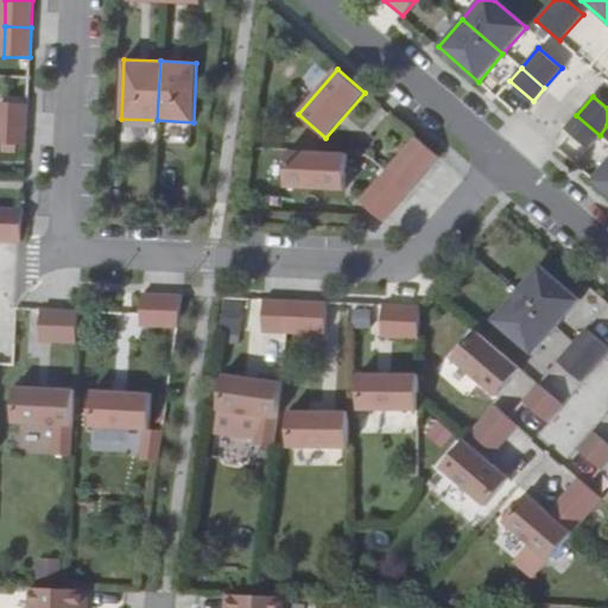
[(27,103),(0,102),(0,126),(26,127),(27,103)]
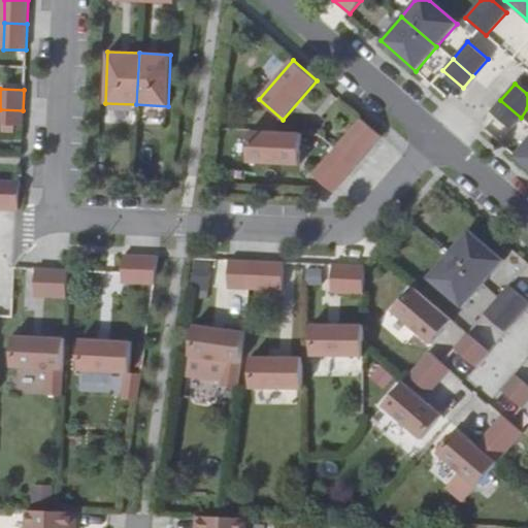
[(521,118),(500,100),(490,111),(510,129),(521,118)]
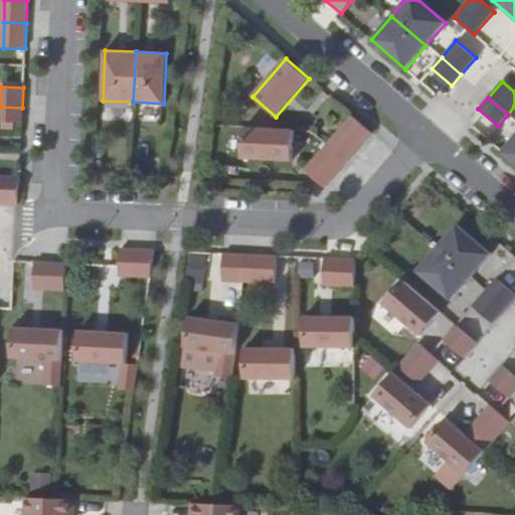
[(22,108),(0,107),(0,122),(21,123),(22,108)]
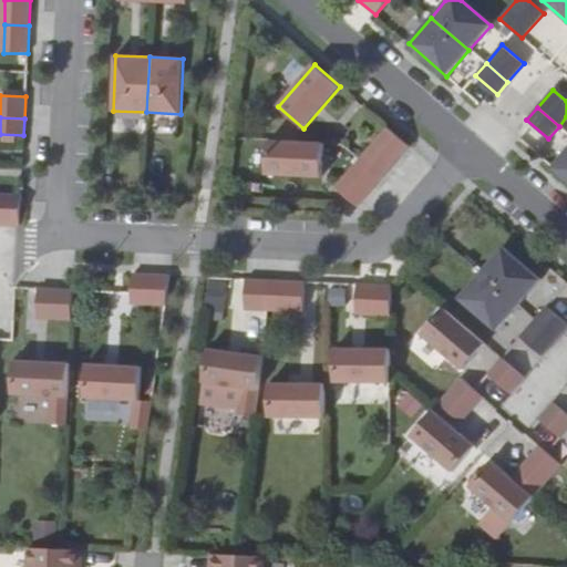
[(409,146),(388,127),(360,160),(382,178),(409,146)]
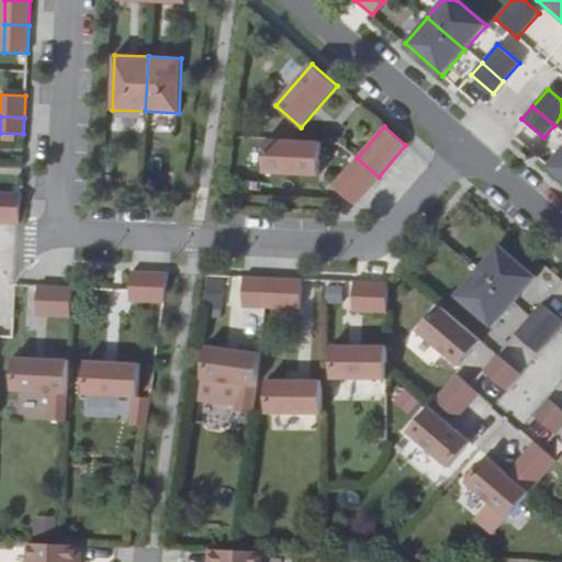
[(321,143),(266,139),(263,173),(318,176),(321,143)]
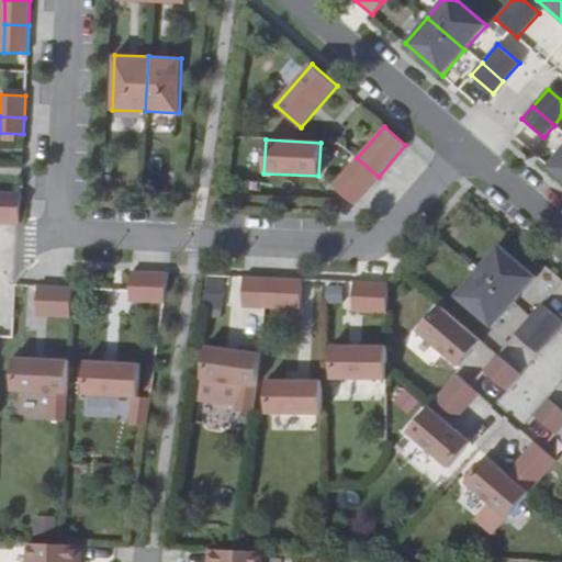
[(561,148),(548,166),(561,178),(561,148)]
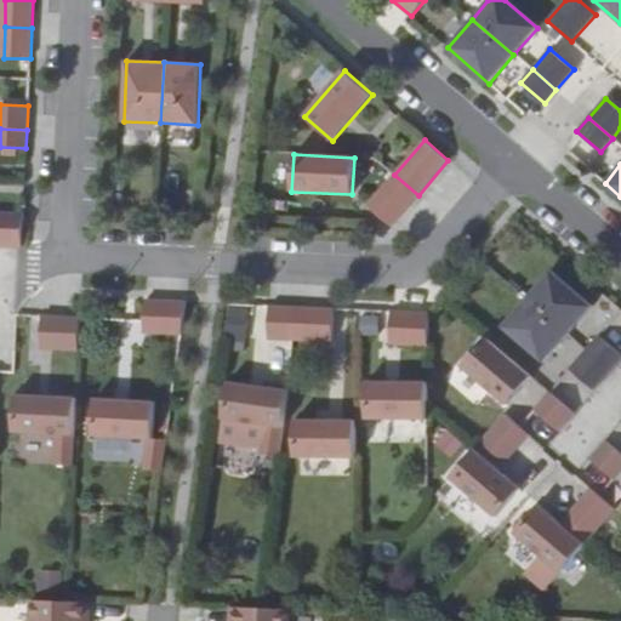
[(392,227),(419,195),(394,175),(368,205),(392,227)]
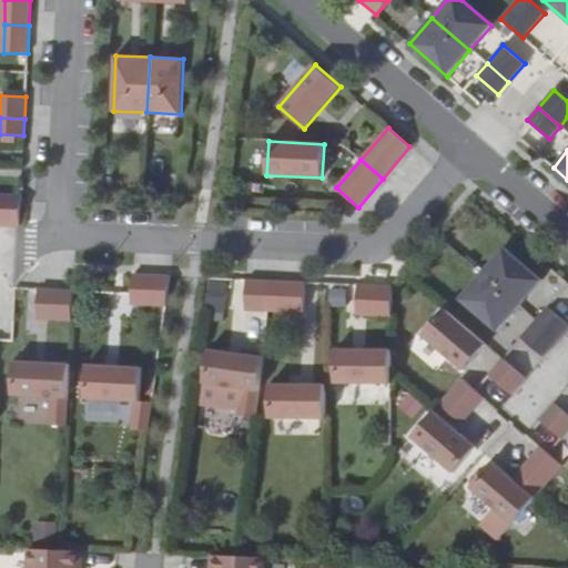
[(505,247),(482,273),(519,306),(541,280),(505,247)]
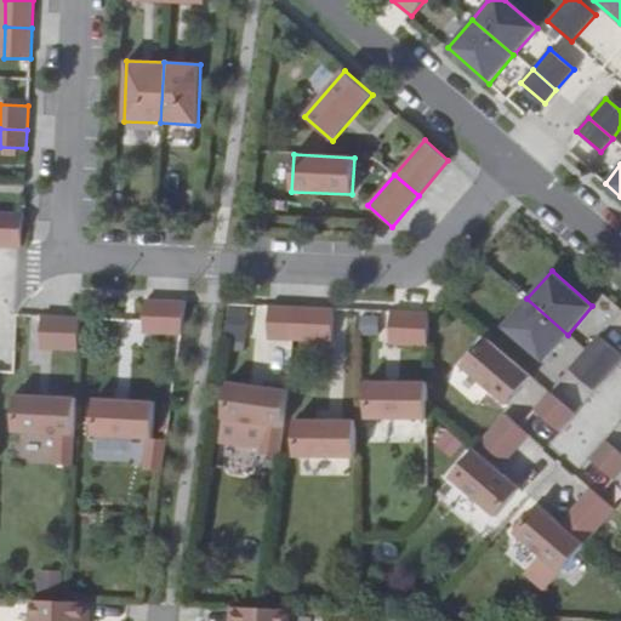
[(527,298),(503,326),(543,363),(568,335),(527,298)]
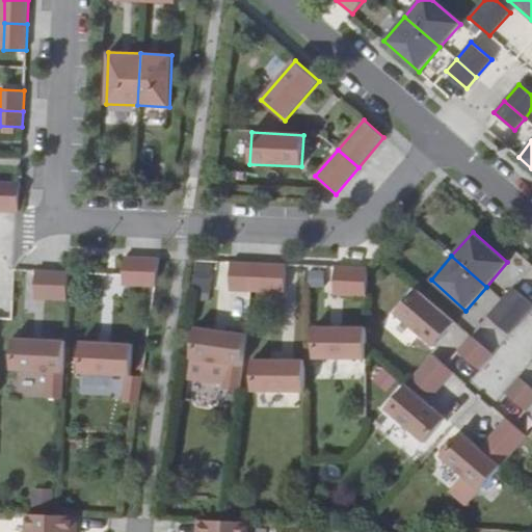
[(159,259),(124,257),(123,284),(155,286),(159,259)]
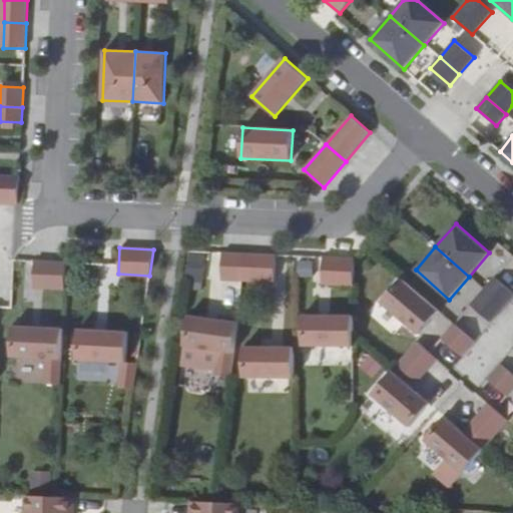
[(243,253),(222,252),(220,280),(240,281),(243,253)]
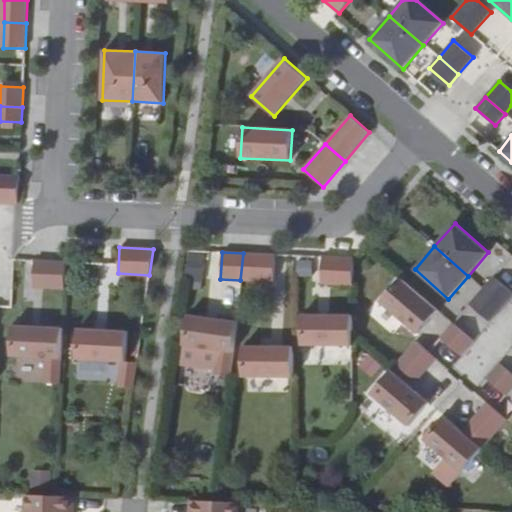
[(275,254),(243,253),(240,280),(274,281),(275,254)]
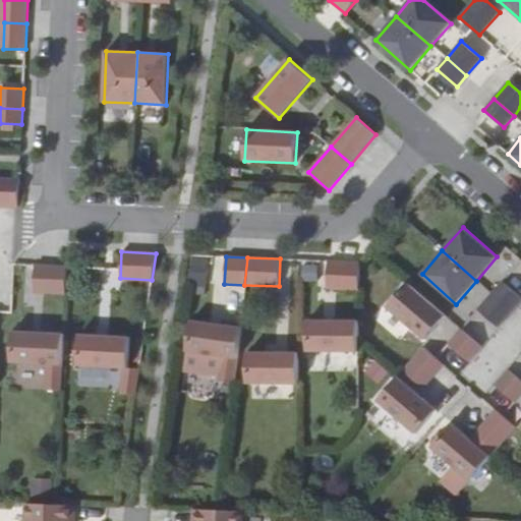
[(208,261),(191,258),(188,284),(205,287),(208,261)]
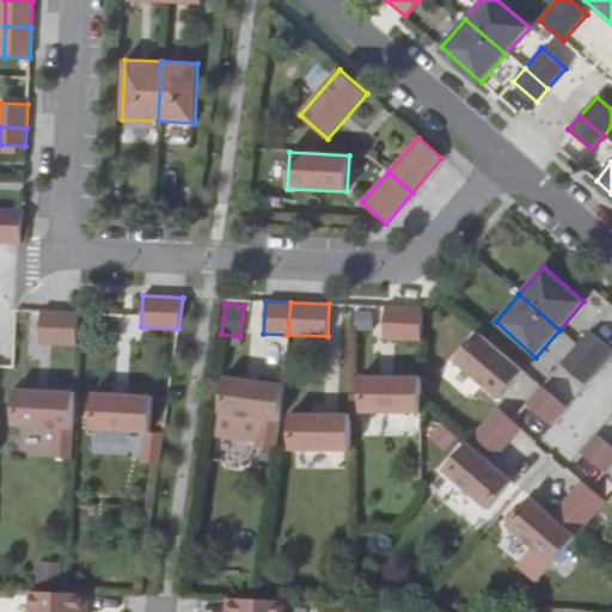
[(365,306),(350,306),(352,326),(365,326),(365,306)]
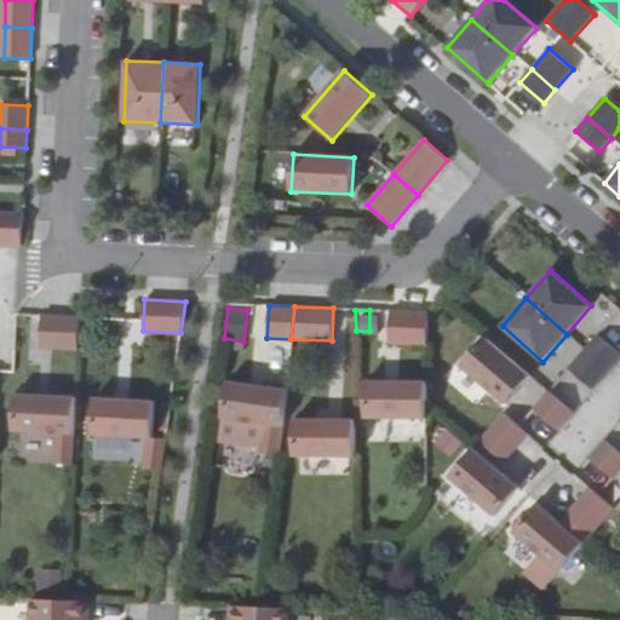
[(428,313),(390,311),(390,345),(428,345),(428,313)]
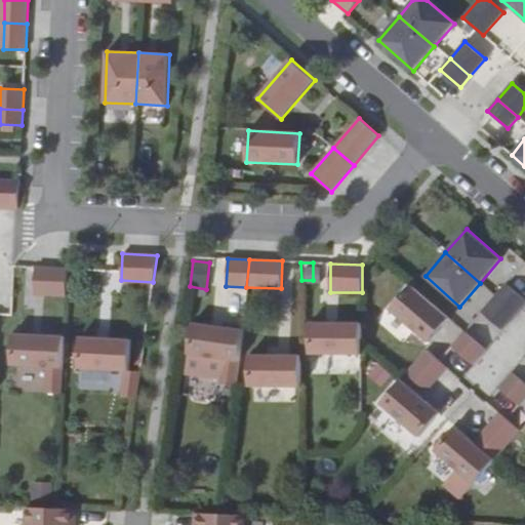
[(67,269),(35,267),(34,295),(66,296),(67,269)]
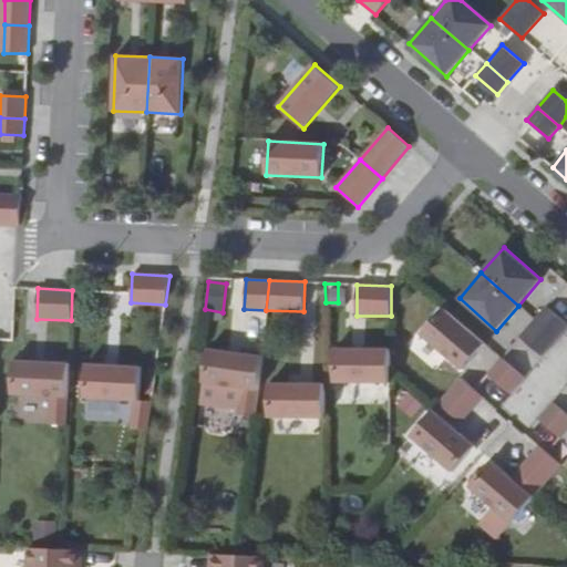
[(566,322),(547,306),(535,320),(557,339),(566,327),(566,322)]
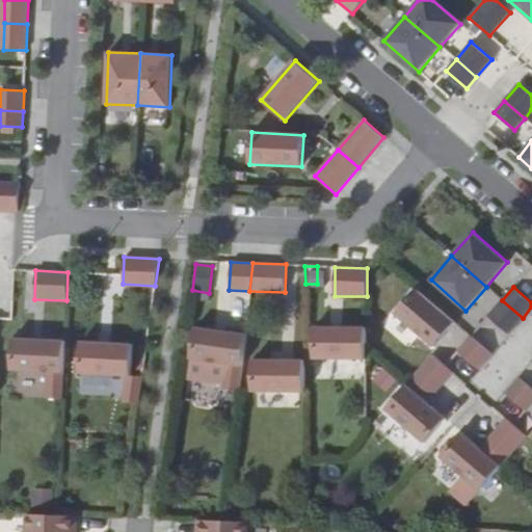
[(416,290),(395,313),(433,347),(454,323),(416,290)]
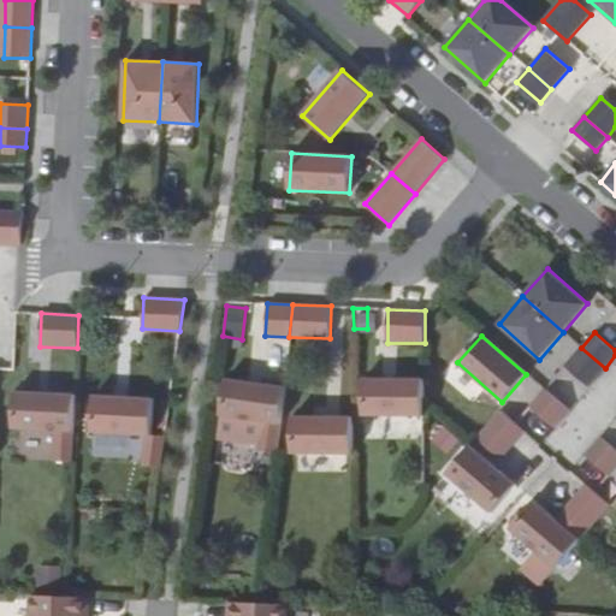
[(581,348),(566,366),(590,386),(605,368),(581,348)]
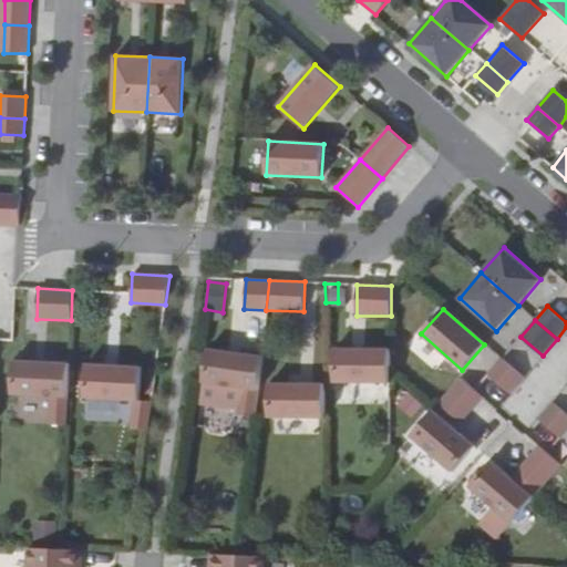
[(391,349),(336,348),(334,382),(390,383),(391,349)]
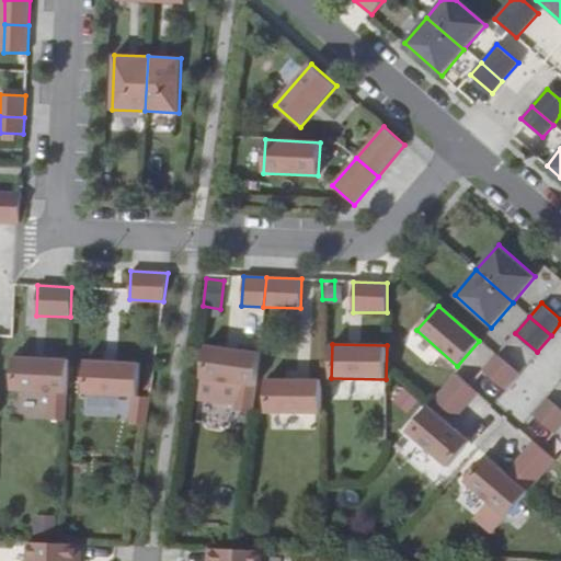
[(258,353),(203,346),(198,380),(253,387),(258,353)]
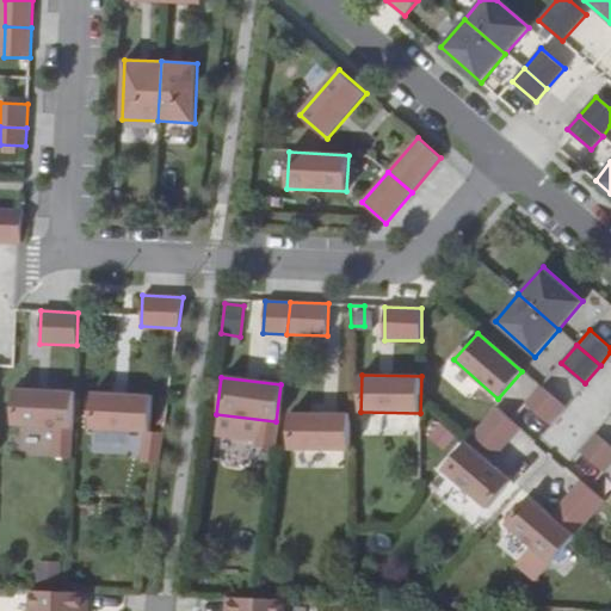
[(541,387),(525,405),(548,425),(563,407),(541,387)]
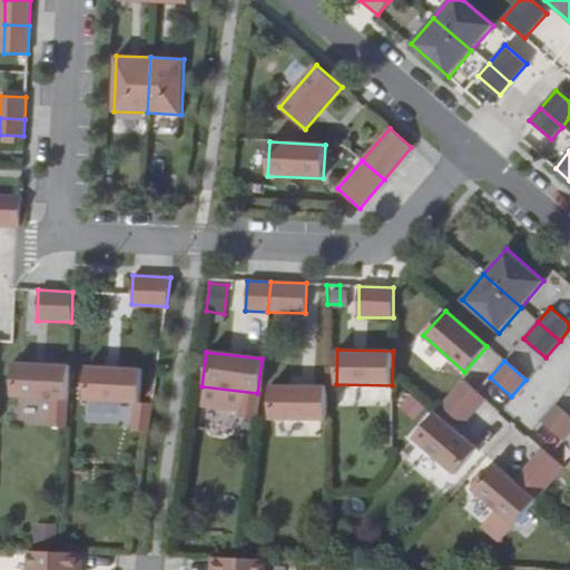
[(70,365),(15,363),(12,396),(55,399),(68,400),(70,365)]
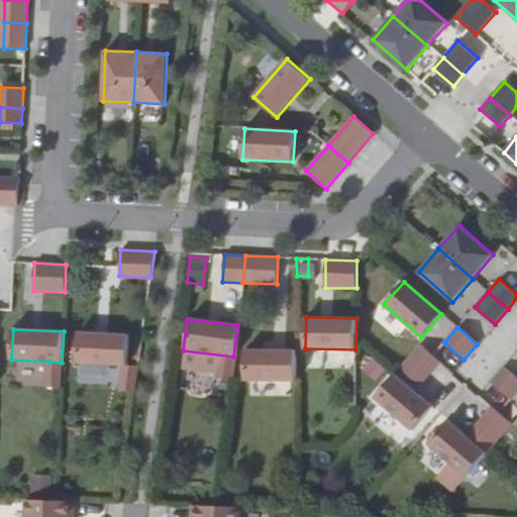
[(129,334),(79,332),(77,363),(123,365),(127,365),(129,334)]
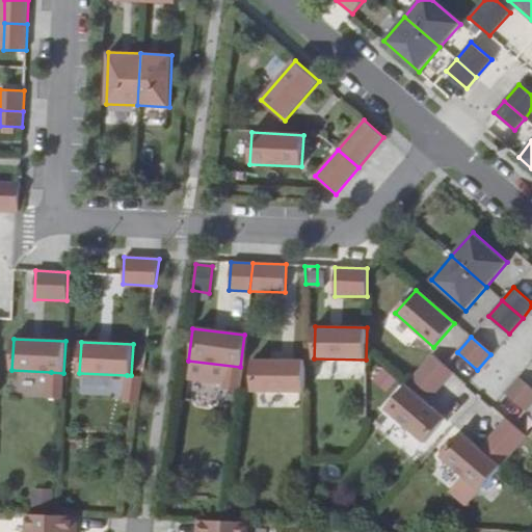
[(432,354),(411,378),(432,396),(453,373),(432,354)]
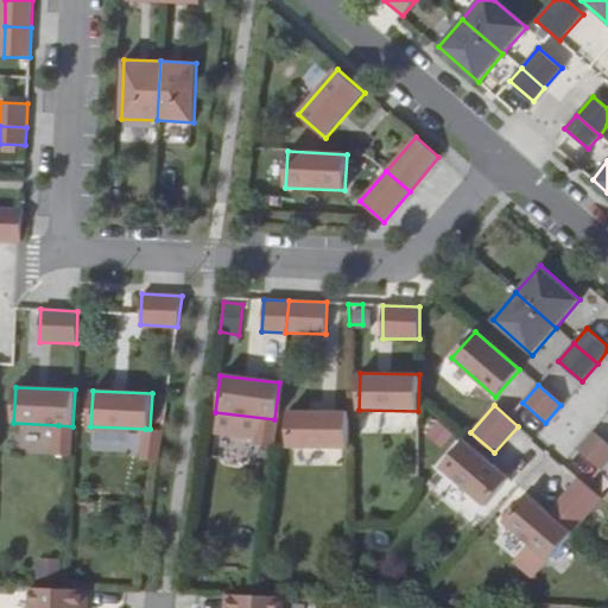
[(348,411),(289,411),(289,448),(348,448),(348,411)]
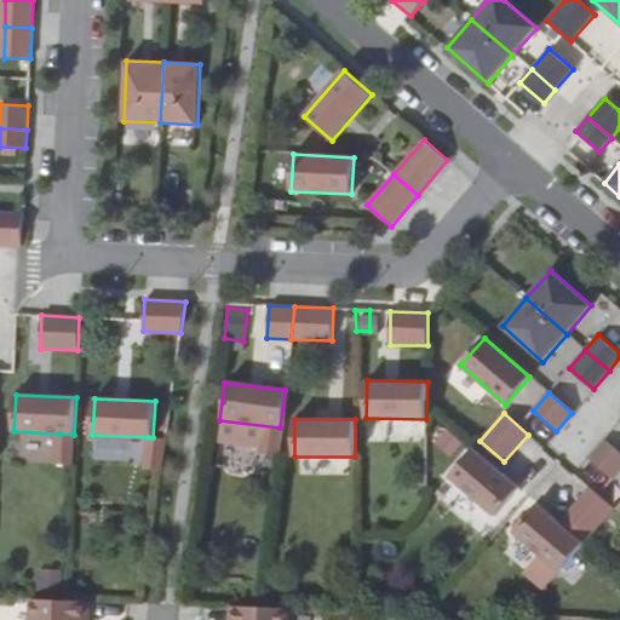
[(451,455),(461,441),(443,426),(431,442),(451,455)]
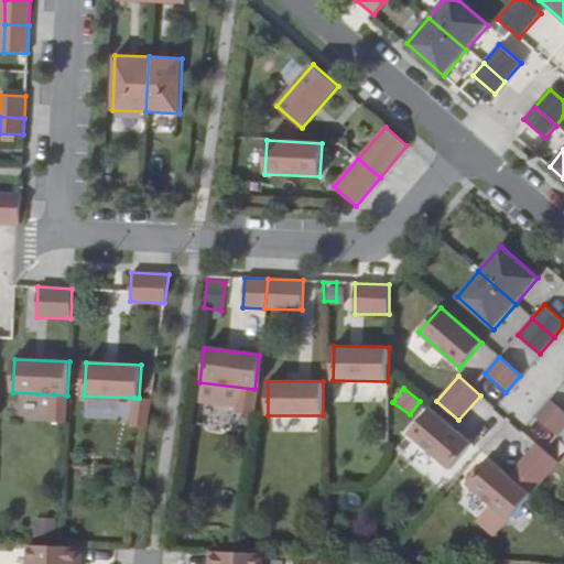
[(67,396),(54,394),(53,420),(66,420),(67,396)]
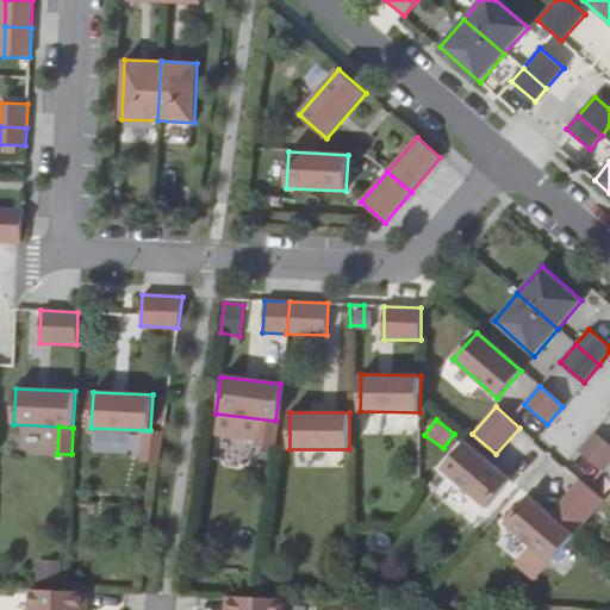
[(150,430),(145,430),(141,458),(159,460),(163,431),(150,430)]
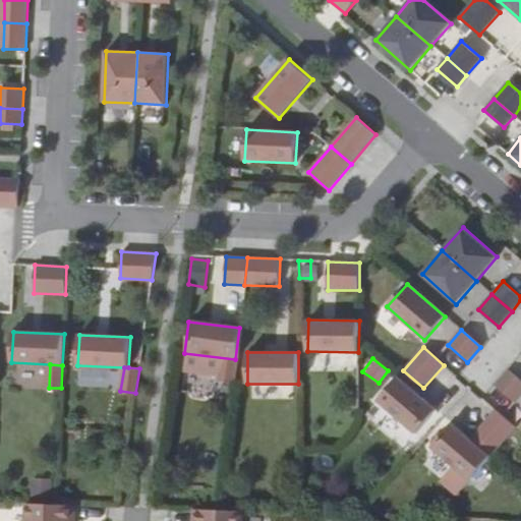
[(520,381),(508,370),(495,385),(515,402),(520,395),(520,381)]
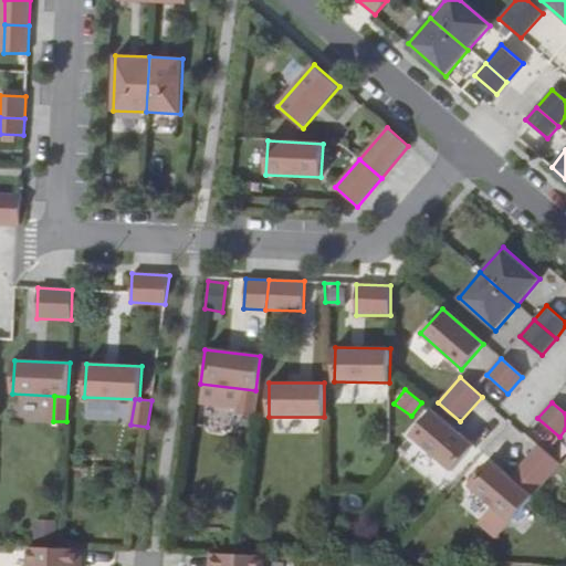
[(474,446),(432,410),(410,435),(452,471),(474,446)]
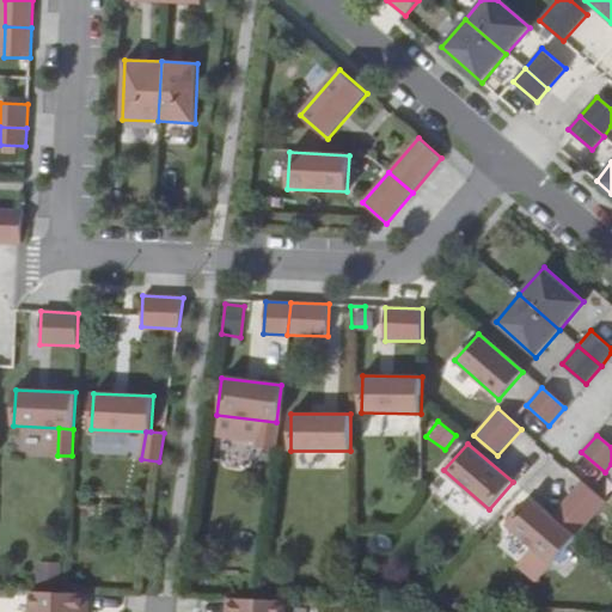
[(582,482),(558,509),(582,530),(606,502),(582,482)]
